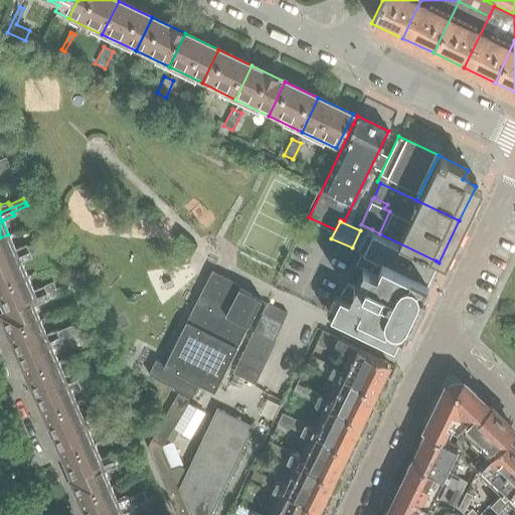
[(372,229),(348,279),(411,310),(436,261),(379,233),(372,229)]
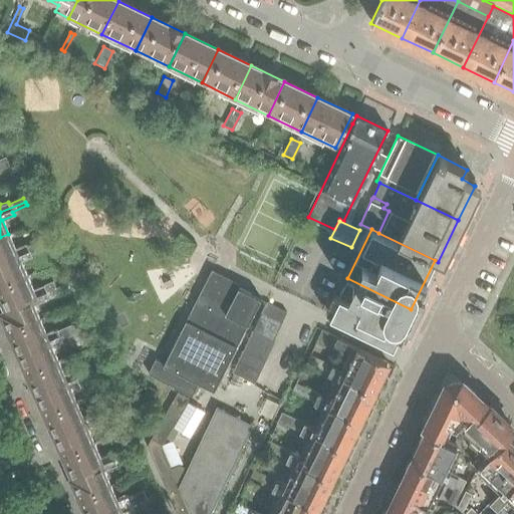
[(15,248),(8,234),(0,237),(0,261),(43,243),(41,239),(27,245),(26,243),(15,248)]
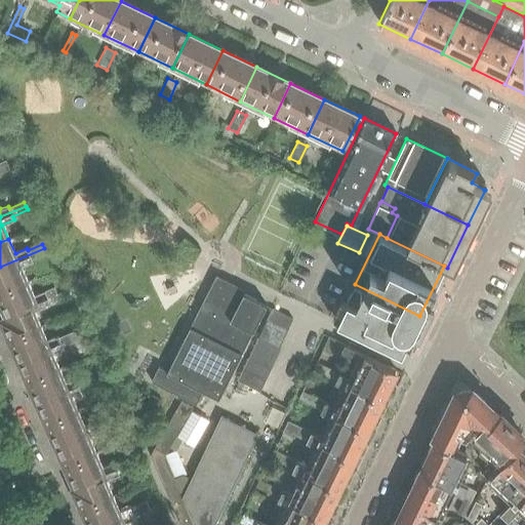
[(0,267),(0,292),(27,281),(22,268),(33,263),(31,259),(46,252),(44,248),(0,267)]
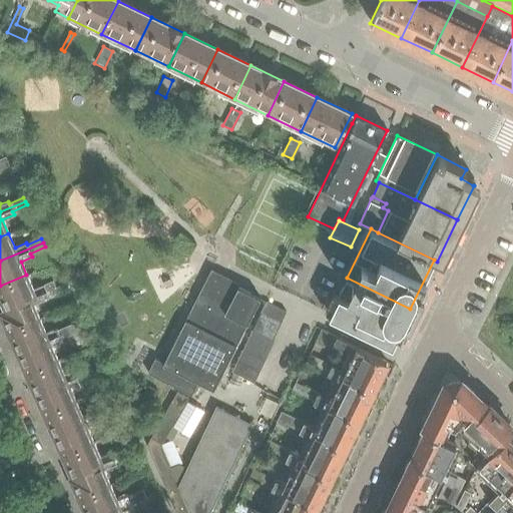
[(32,289),(26,275),(0,286),(0,302),(3,309),(50,291),(56,288),(52,280),(32,289)]
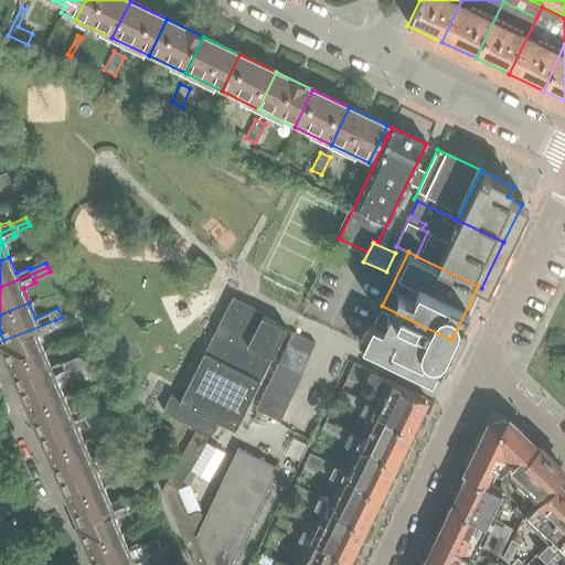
[(201,358),(180,400),(170,395),(162,411),(210,435),(217,422),(234,430),(286,329),(260,316),(242,306),(235,320),(223,313),(201,358)]
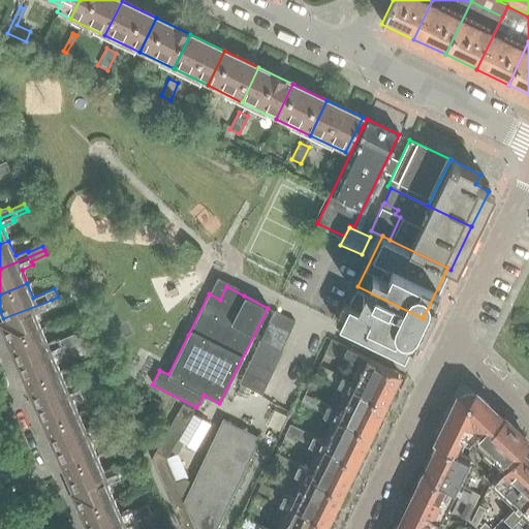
[(404,356),(423,318),(358,286),(339,325),(404,356)]
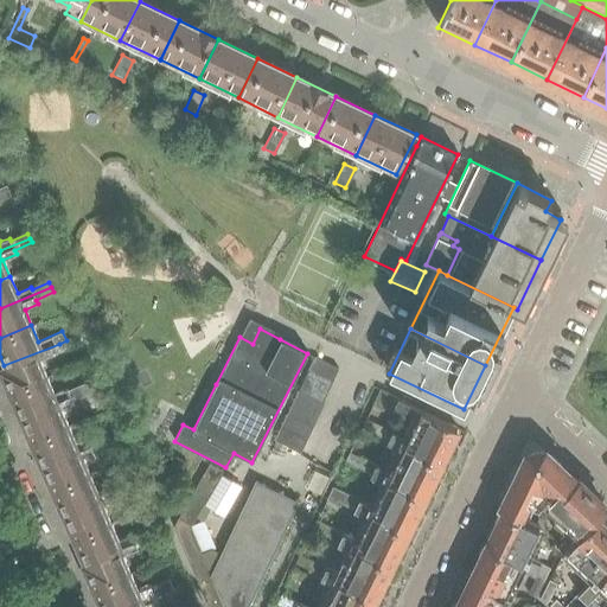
[(0,368),(0,375),(7,393),(46,377),(39,362),(63,351),(59,344),(4,365),(4,366),(0,368)]
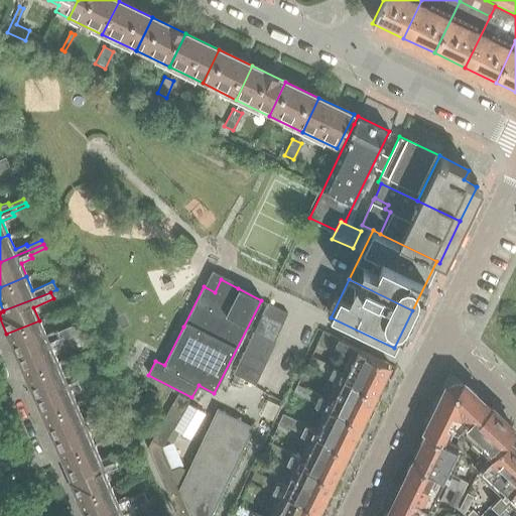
[(283,325),(287,315),(266,303),(261,313),(283,325)]
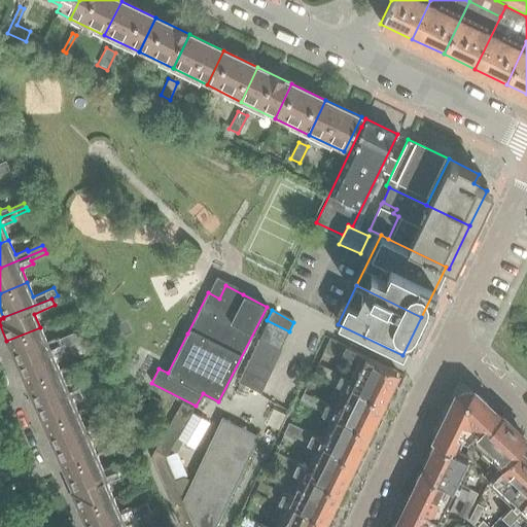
[(261,330),(284,342),(289,331),(267,320),(261,330)]
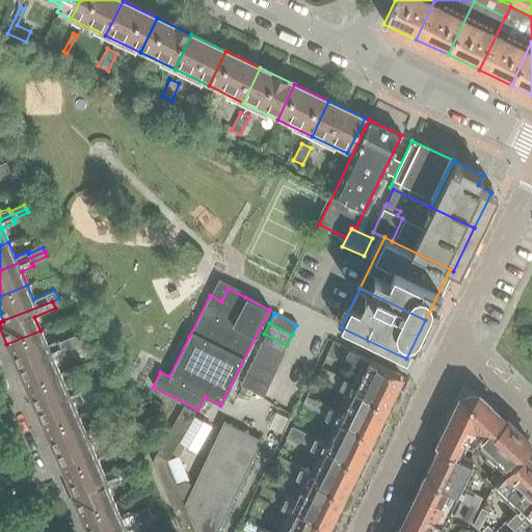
[(47,344),(41,330),(6,344),(17,366),(77,341),(75,335),(59,342),(58,339),(47,344)]
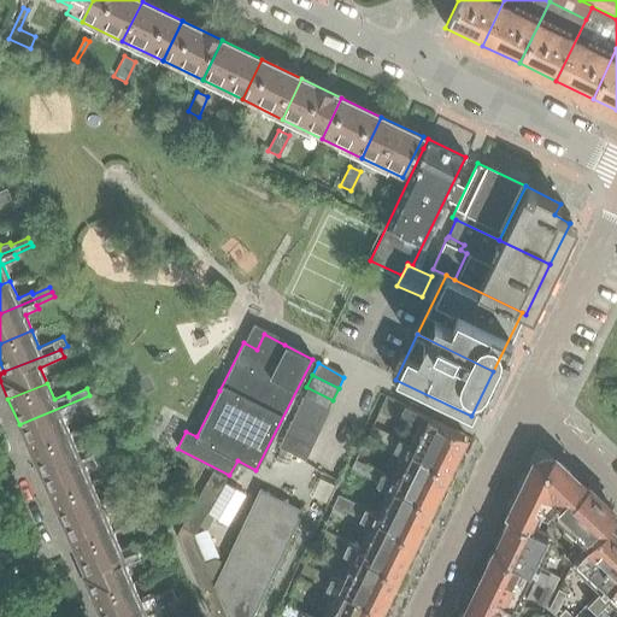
[(300,399),(328,412),(333,400),(306,387),(300,399)]
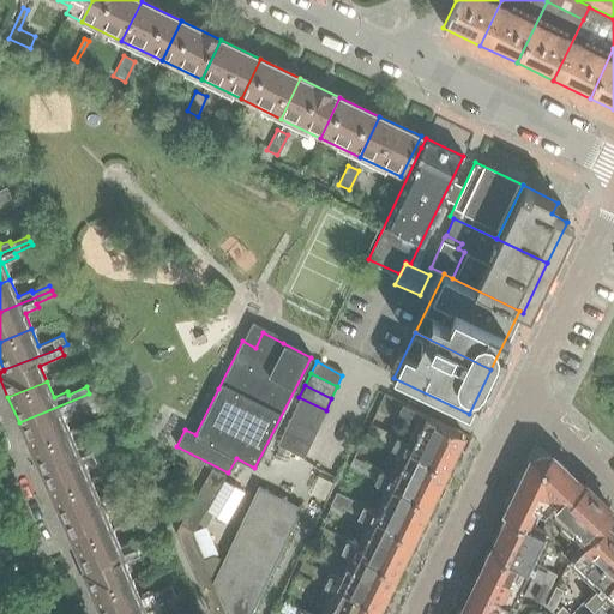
[(19,422),(30,447),(68,431),(62,416),(76,410),(73,405),(90,397),(89,393),(19,422)]
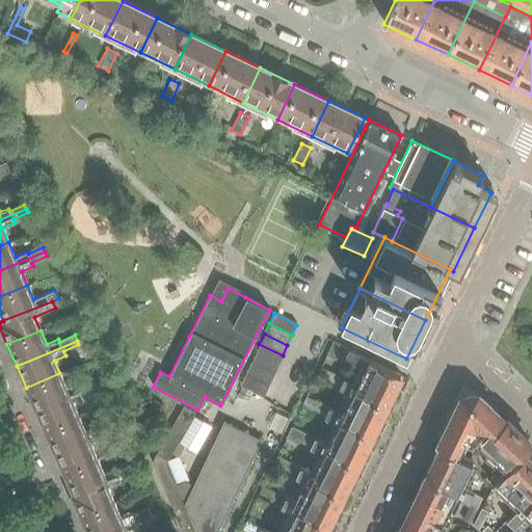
[(320,367),(317,373),(386,403),(393,387),(397,386),(400,379),(399,376),(400,374),(383,366),(333,341),(325,355),(335,360),(337,356),(364,370),(356,384),(320,367)]
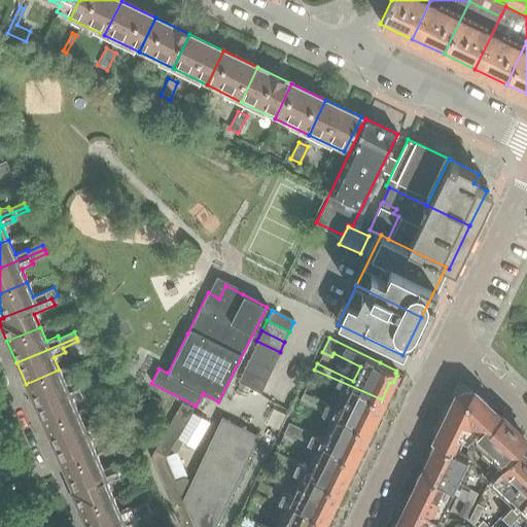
[(248,359),(271,370),(280,352),(256,341),(248,359)]
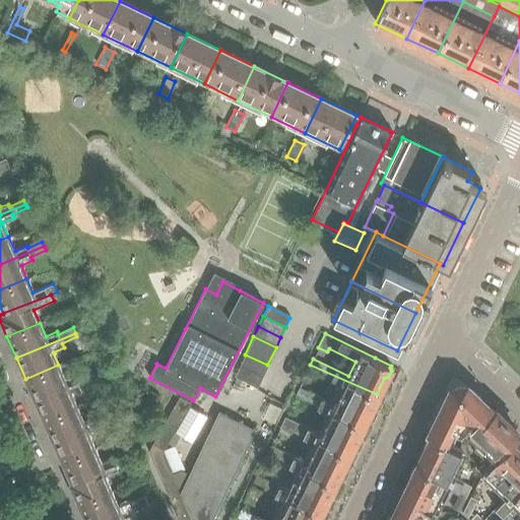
[(239,366),(261,377),(267,365),(245,354),(239,366)]
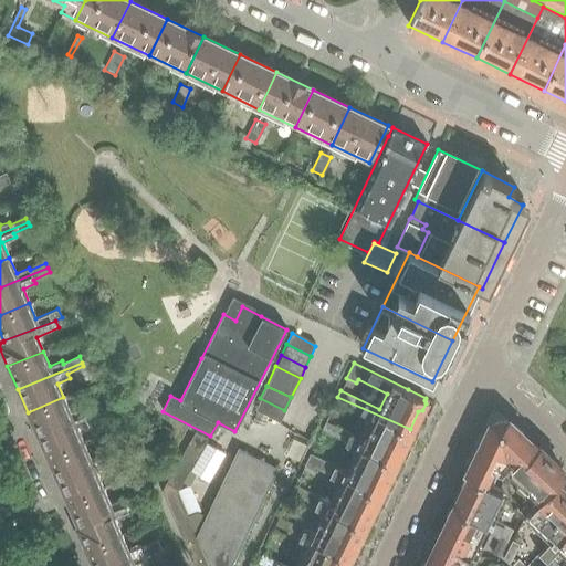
[(70,412),(63,397),(28,412),(38,435),(102,409),(97,400),(70,412)]
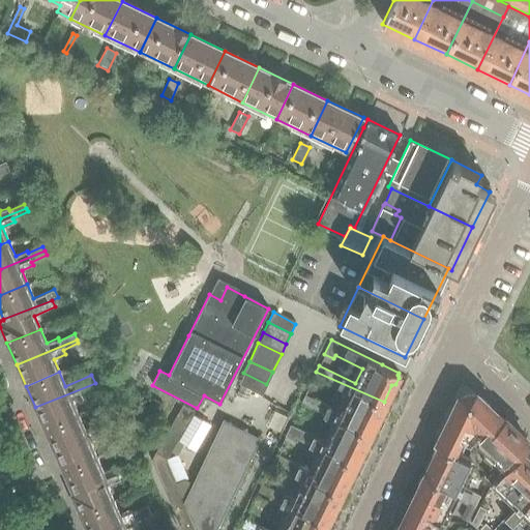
[(306,395),(304,401),(370,432),(377,415),(381,414),(384,408),(383,404),(384,402),(316,372),(315,375),(351,392),(341,412),(306,395)]
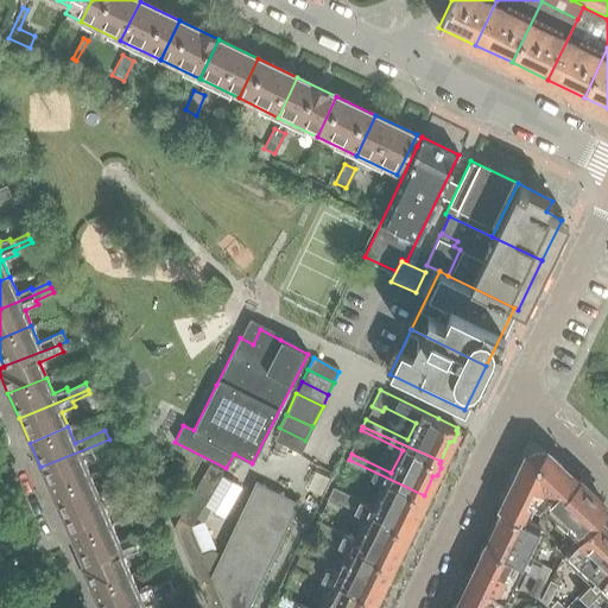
[(279,428),(273,441),(299,454),(305,441),(279,428)]
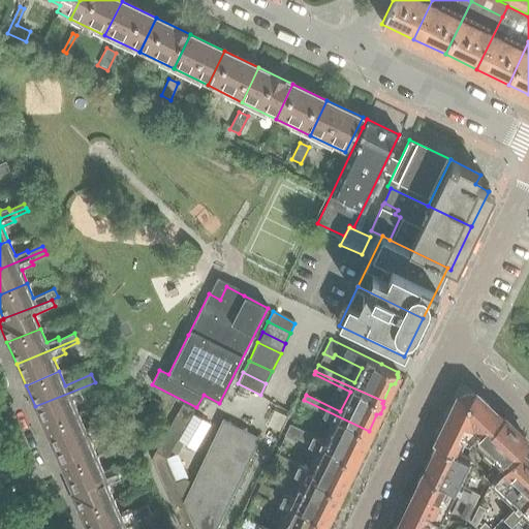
[(35,406),(44,428),(78,414),(71,400),(81,396),(80,393),(96,385),(95,382),(35,406)]
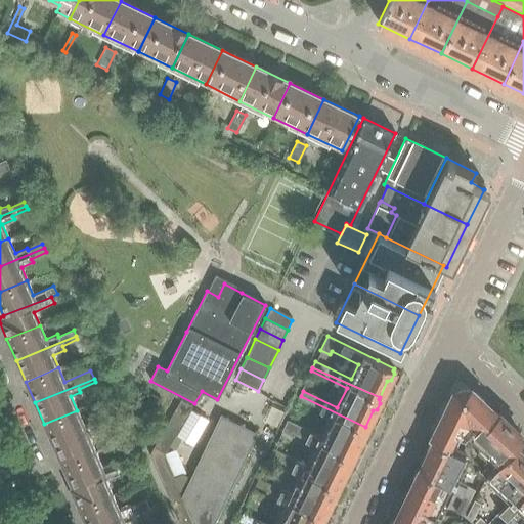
[(434,440),(448,447),(454,433),(464,437),(468,433),(462,391),(460,392),(456,393),(454,394),(452,397),(450,399),(432,438),(434,440)]
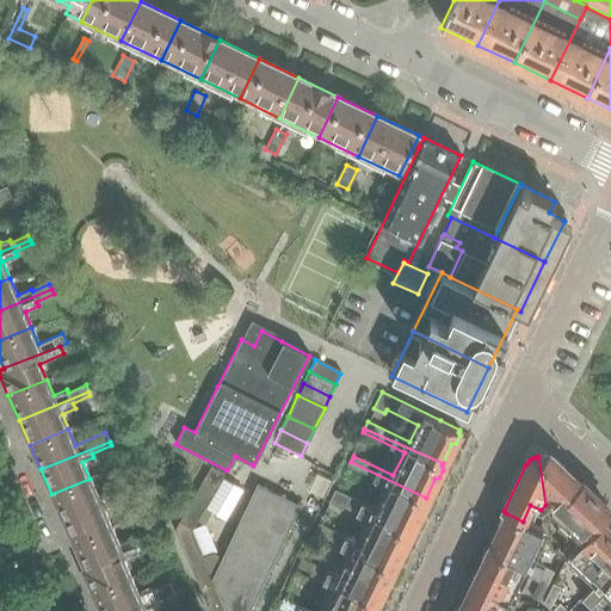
[(545,505),(572,477),(556,462),(554,460),(553,458),(550,457),(548,457),(545,456),(543,456),(539,456),(538,456),(545,505)]
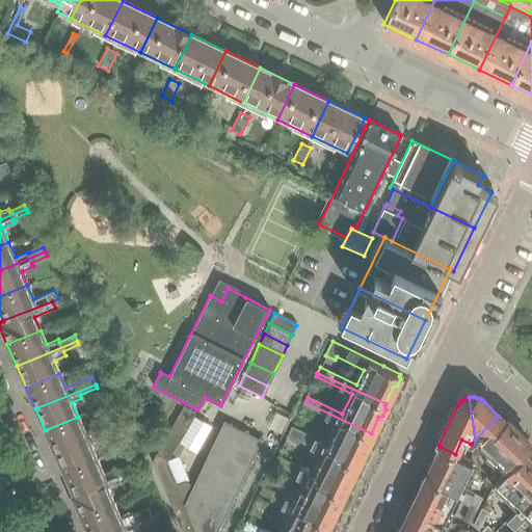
[(153,399),(147,409),(157,416),(163,406),(153,399)]
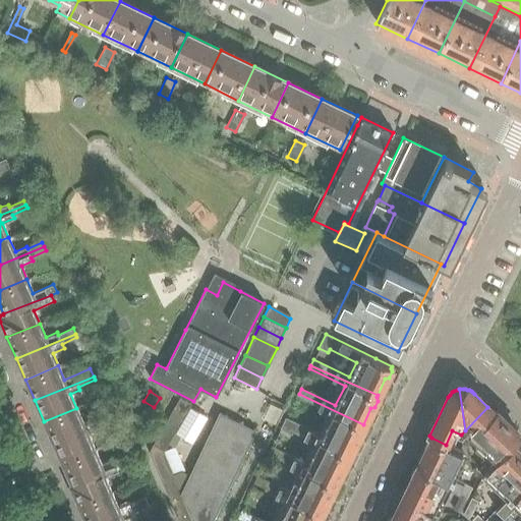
[(286,416),(284,422),(349,454),(363,424),(299,394),(297,398),(331,414),(322,433),(286,416)]
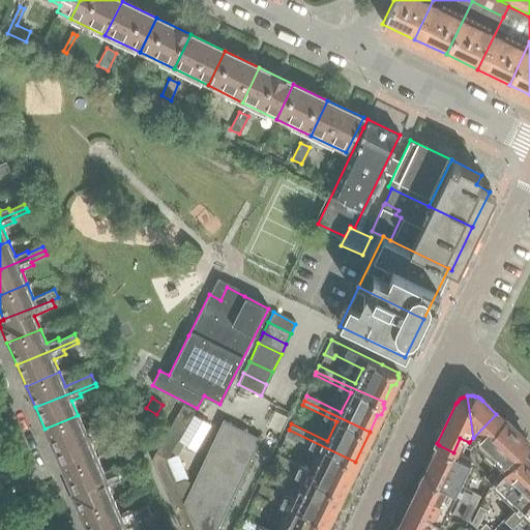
[(178,413),(189,419),(194,411),(182,405),(178,413)]
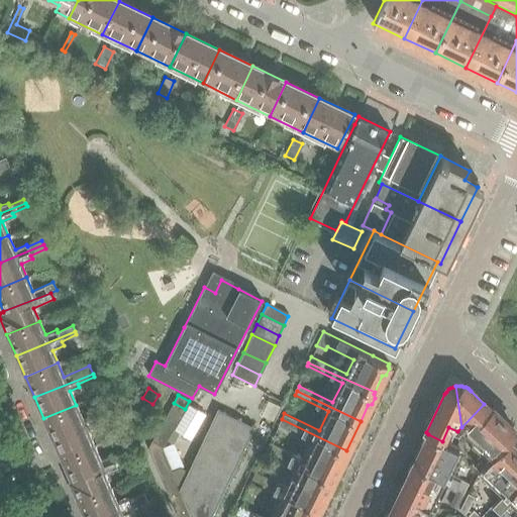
[(169,411),(180,417),(185,409),(174,403),(169,411)]
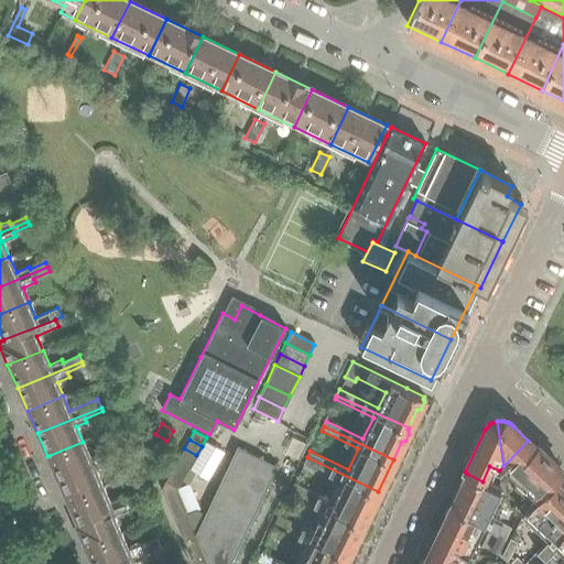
[(528,441),(503,466),(537,499),(524,511),(525,511),(556,480),(563,474),(528,441)]
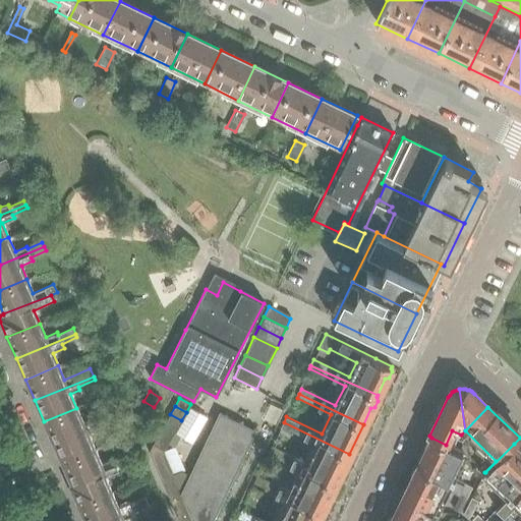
[(83,422),(76,408),(44,421),(53,443),(97,424),(94,417),(83,422)]
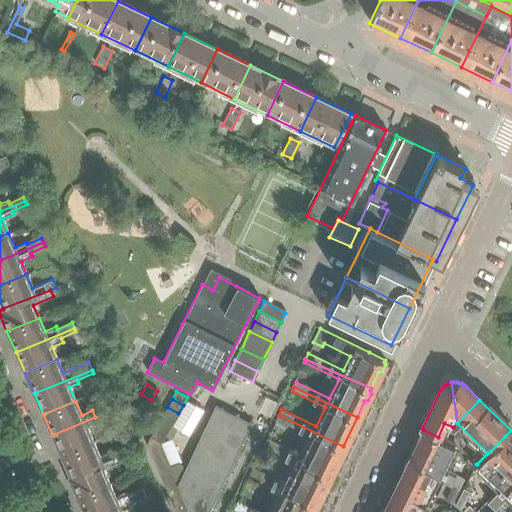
[(176,485),(188,511),(207,511),(249,423),(214,406),(176,485)]
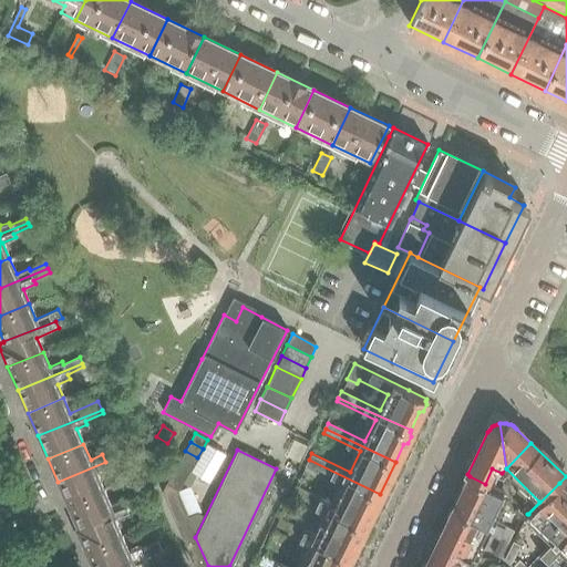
[(181,459),(193,465),(197,457),(185,451),(181,459)]
